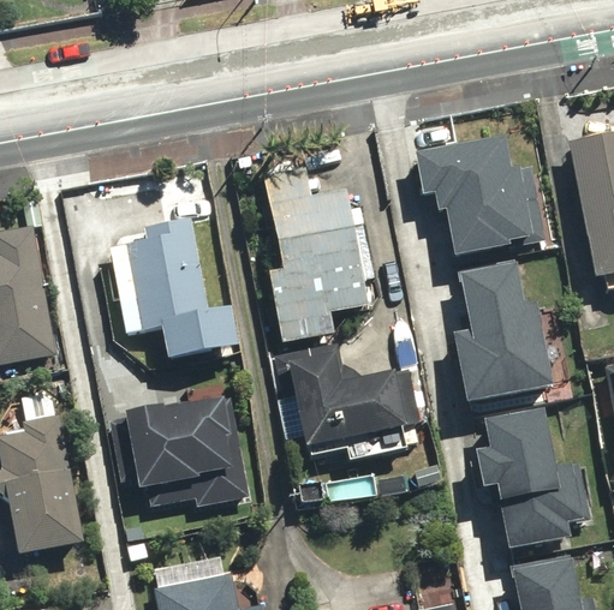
[(613,130),(570,138),(595,277),(613,274),(613,130)]
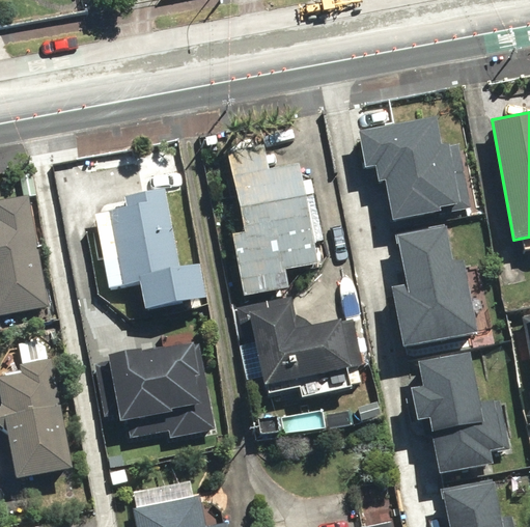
[(440,118),(350,138),(357,168),(373,164),(386,219),(459,203),(440,118)]
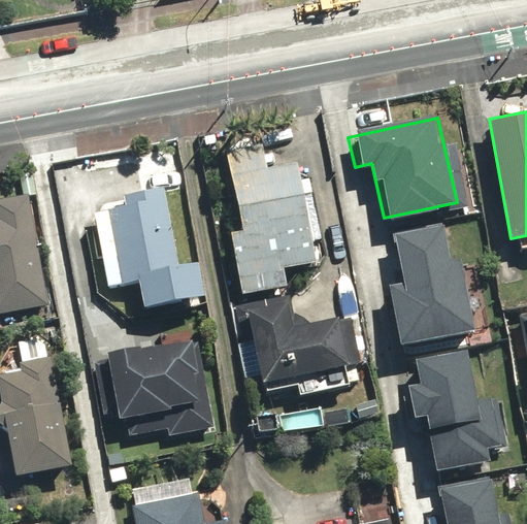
[(265,143),(232,149),(243,228),(233,229),(242,293),(288,287),(285,270),(316,265),(310,234),(324,233),(315,174),(301,176),(299,166),(269,171),(265,143)]
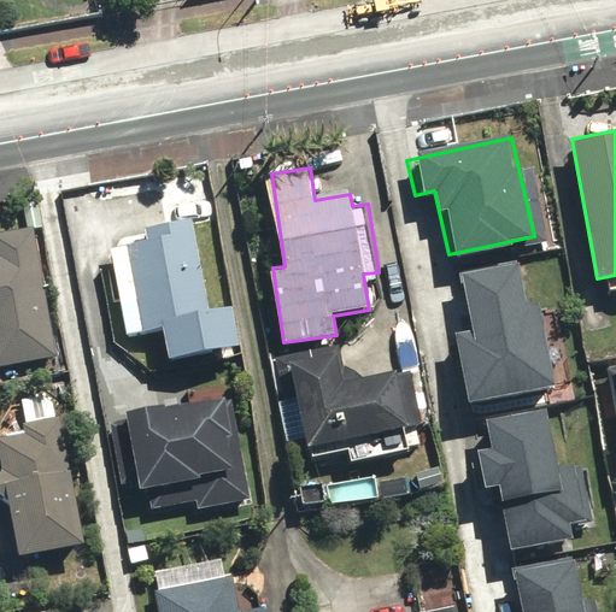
[(197,227),(195,218),(144,225),(146,240),(110,246),(123,334),(163,328),(168,364),(240,353),(234,310),(210,313),(197,227)]
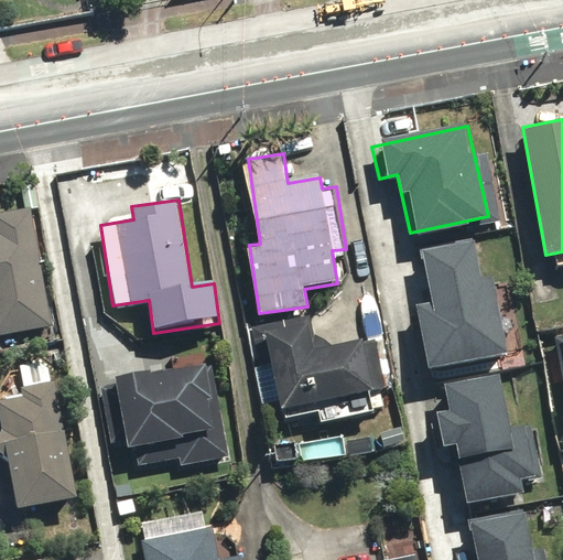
[(0,335),(51,326),(30,206),(0,211),(0,335)]
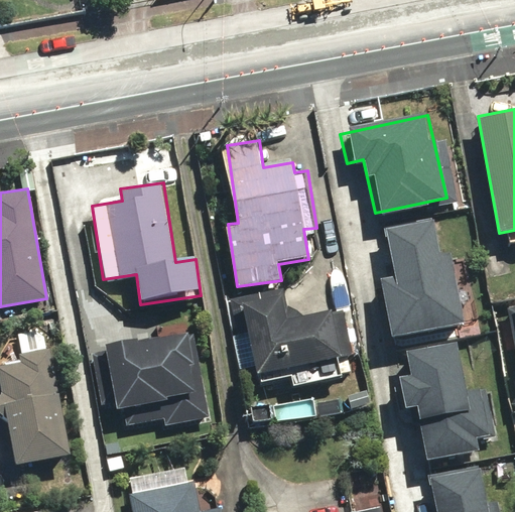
[(389,280),(370,284),(381,341),(457,326),(435,217),(379,228),(389,280)]
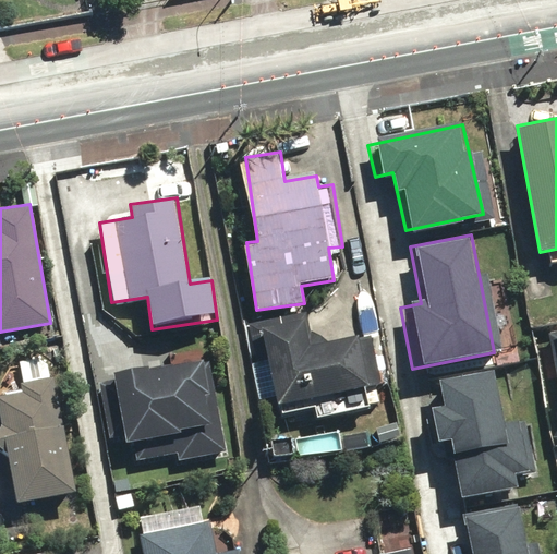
[(310,311),(262,317),(275,407),(379,392),(372,336),(331,341),(313,330),(310,311)]
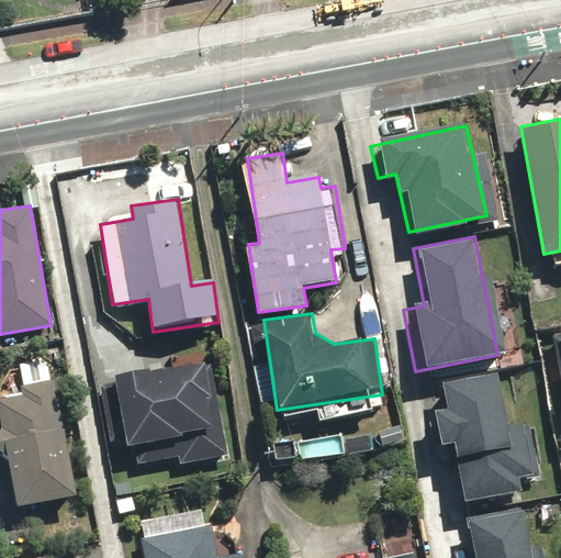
[(560,332),(551,335),(560,375),(560,332)]
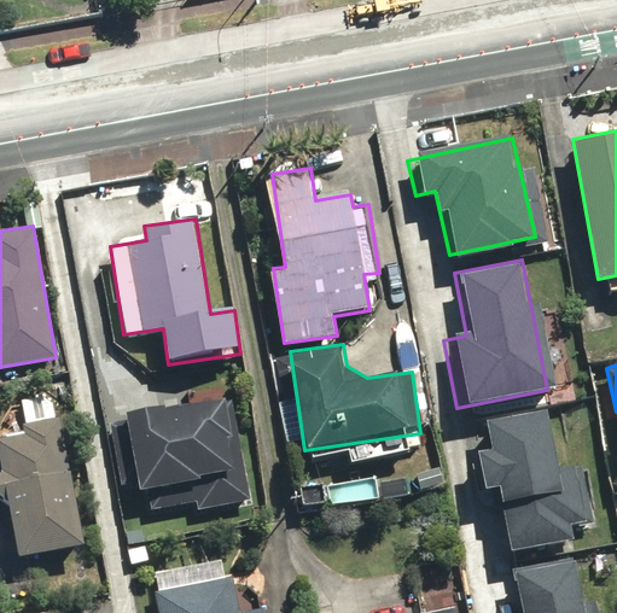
[(234,396),(219,398),(124,413),(126,422),(115,424),(129,519),(250,500),(234,396)]
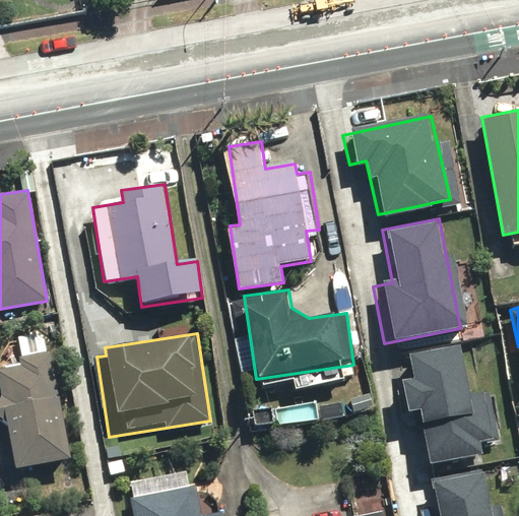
[(72,459),(49,352),(20,357),(22,366),(0,368),(0,376),(3,394),(0,396),(0,417),(7,424),(16,470),(72,459)]
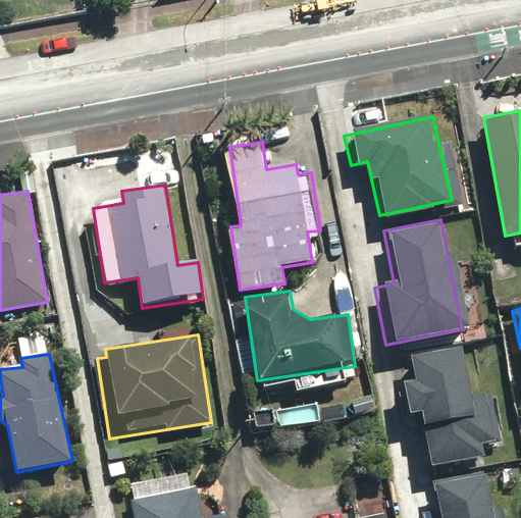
[(395,367),(415,476),(471,466),(467,448),(480,445),(471,395),(458,397),(451,357),(395,367)]
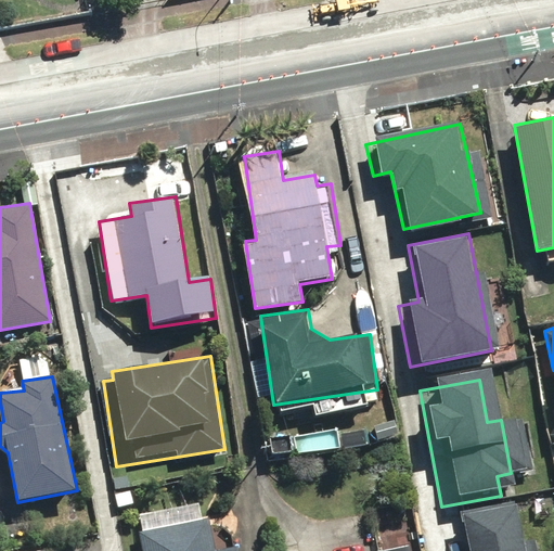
[(207,500),(142,509),(145,527),(138,528),(141,550),(237,550),(237,543),(226,546),(222,530),(213,532),(207,500)]
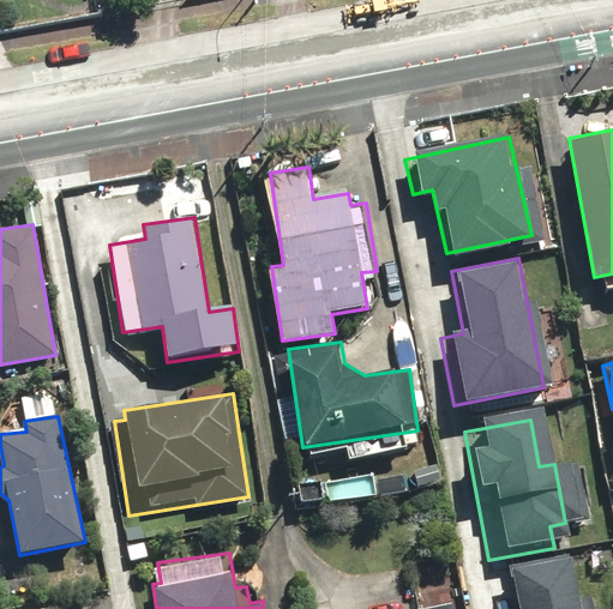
[(553,568),(491,582),(496,608),(576,608),(576,604),(562,608),(553,568)]
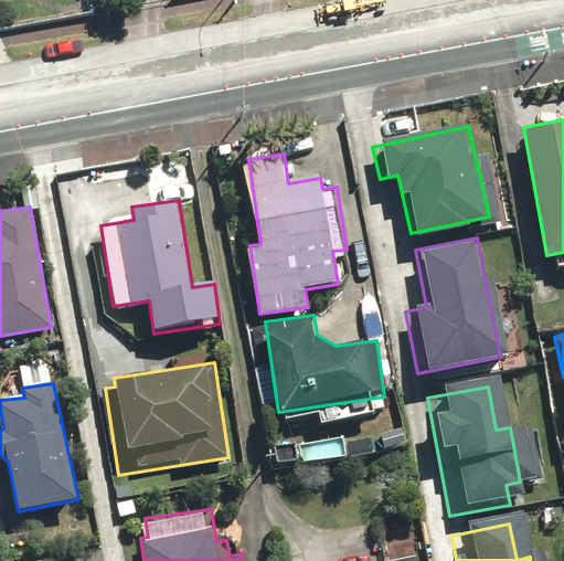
All buildings are outlined.
